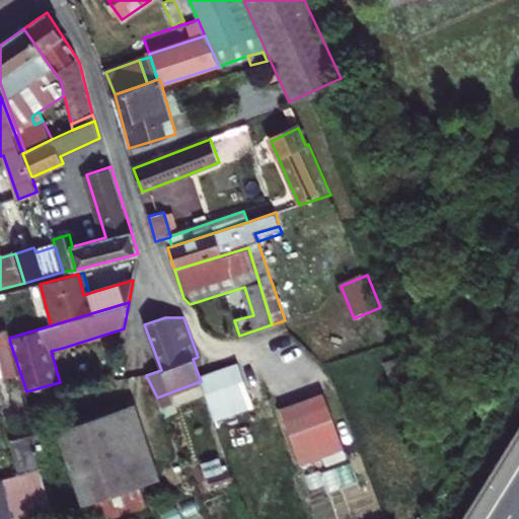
[(0,344),(10,343),(9,338),(7,329),(0,330),(0,344)]
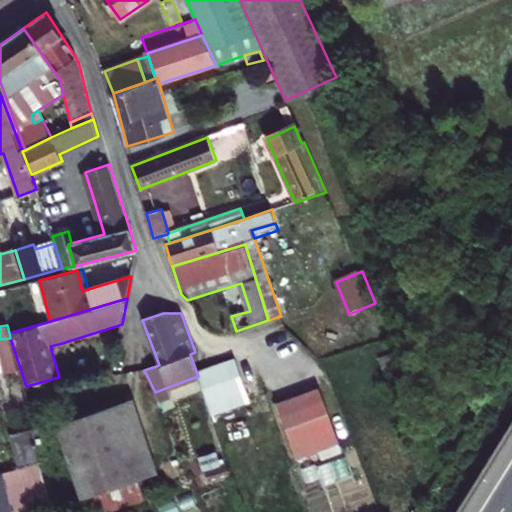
[(250,352),(232,359),(247,401),(265,394),(250,352)]
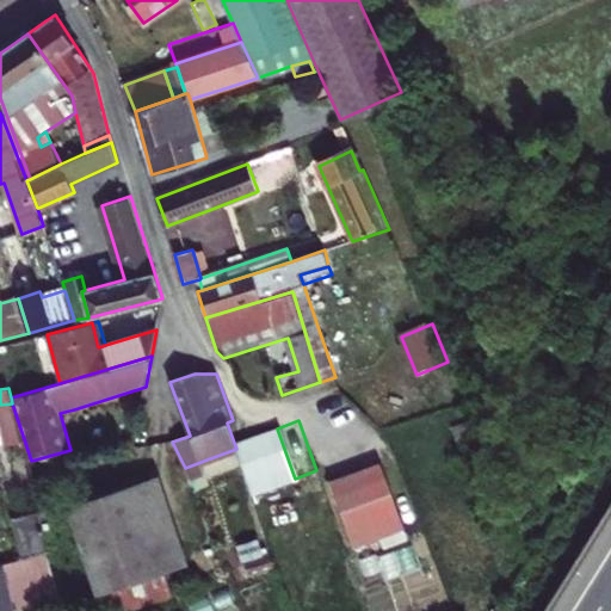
[(236,449),(252,494),(295,479),(277,429),(234,443),(236,449)]
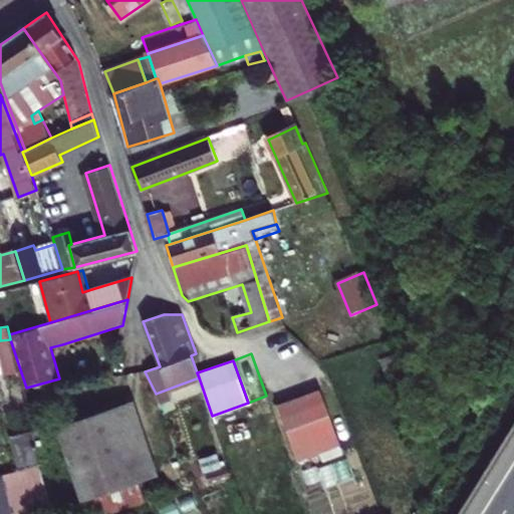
[(161,405),(181,397),(177,386),(156,394),(161,405)]
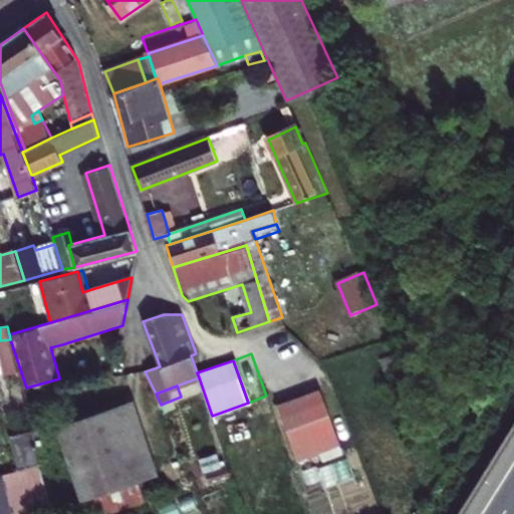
[(340,444),(321,392),(277,406),(296,459),(340,444)]
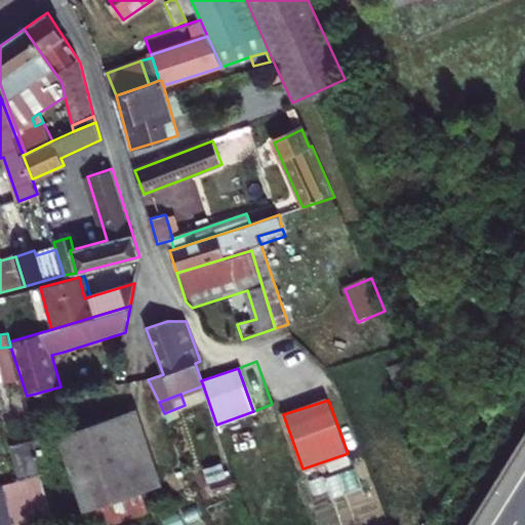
[(136,408),(58,434),(84,512),(143,492),(162,485),(136,408)]
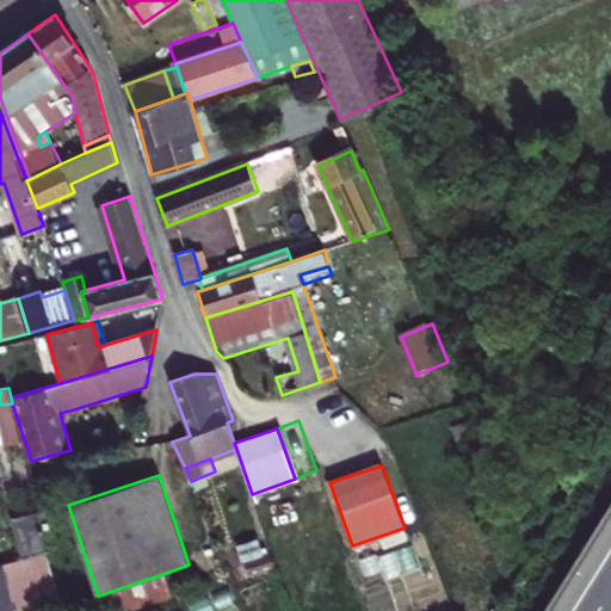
[(4,549),(18,545),(11,519),(2,488),(0,489),(0,531),(4,549)]
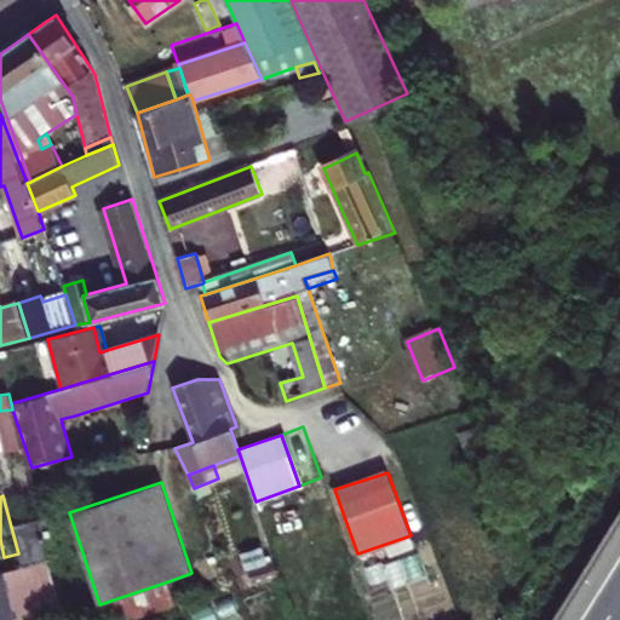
[(44,544),(40,520),(11,527),(18,554),(21,567),(47,561),(44,544)]
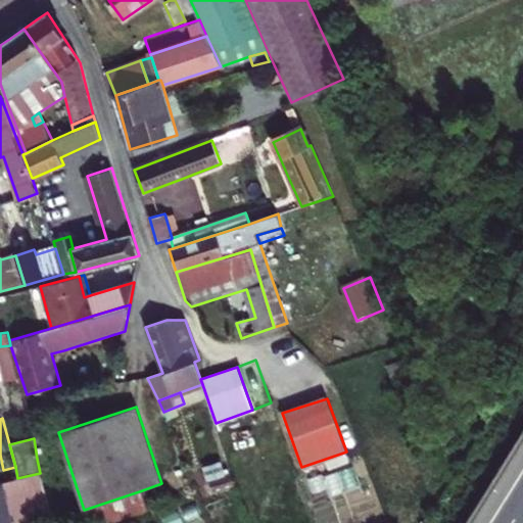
[(17,478),(0,482),(0,522),(8,522),(52,513),(40,473),(17,478)]
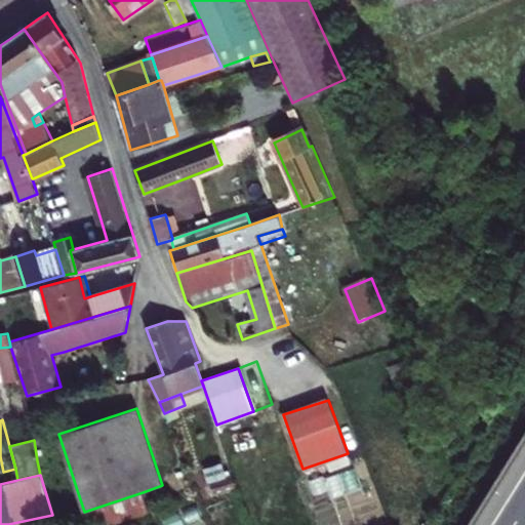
[(84,512),(88,524),(109,524),(150,512),(143,492),(84,512)]
